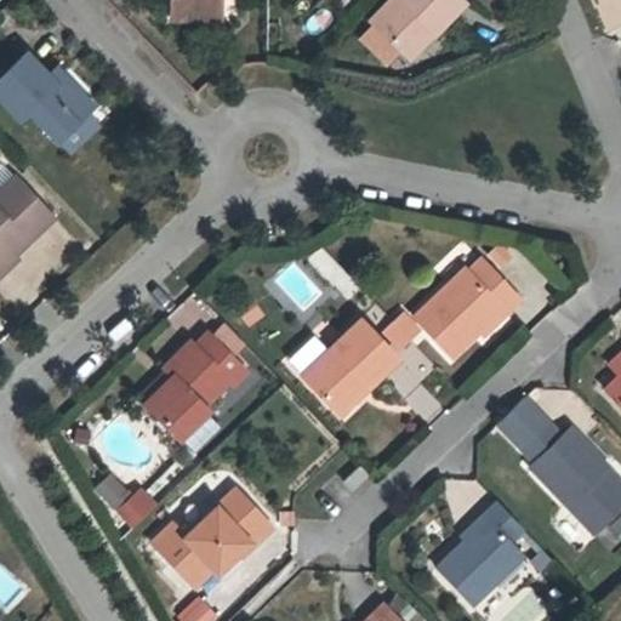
[(169,0),(170,17),(188,17),(199,5),(218,5),(217,0),(169,0)]
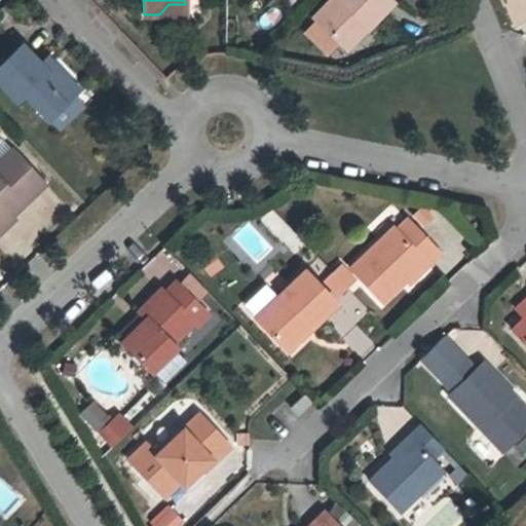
[(390,0),(329,0),(312,17),(315,20),(303,32),(326,53),(337,41),(345,49),(391,1),(390,0)]
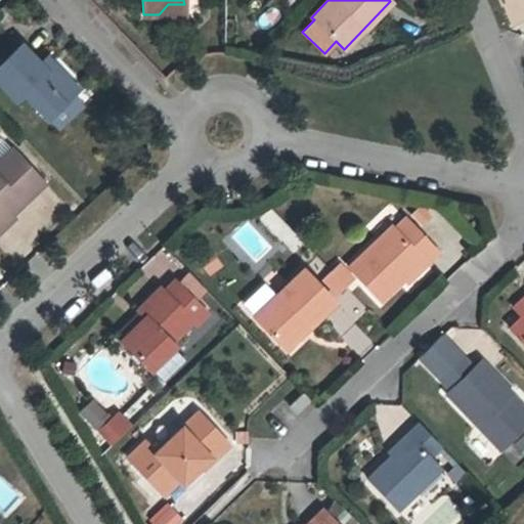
[(168,4),(159,14),(184,14),(184,4),(168,4)]
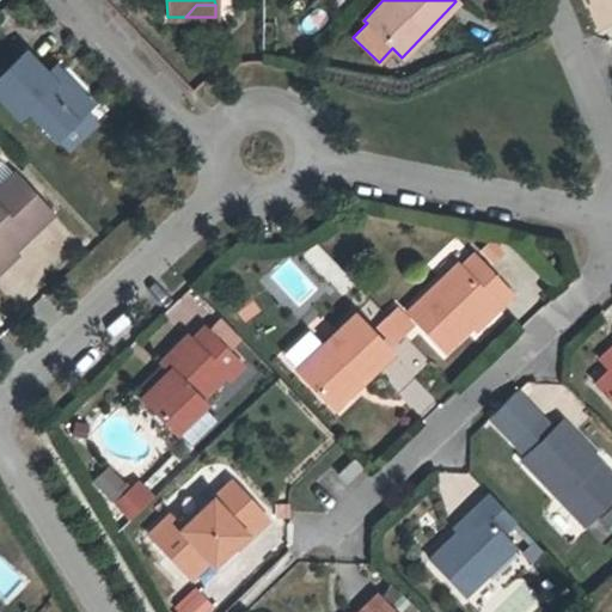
[(91,103),(69,80),(61,87),(47,73),(25,50),(0,74),(0,97),(18,116),(26,109),(55,136),(91,103)]
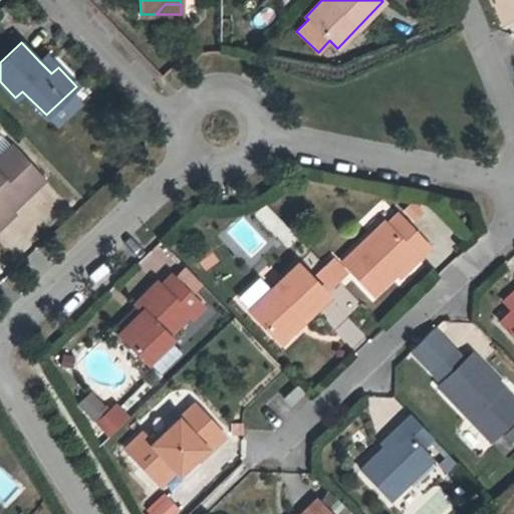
[(51,73),(58,67),(46,54),(39,61),(51,73)]
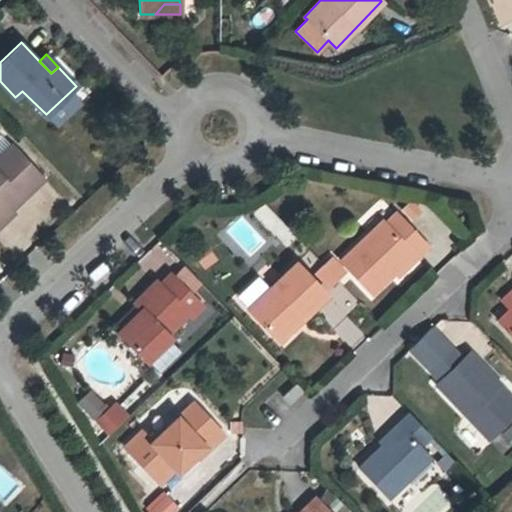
[(0,225),(14,212),(11,209),(3,201),(13,191),(21,200),(44,178),(12,145),(0,156),(0,225)]
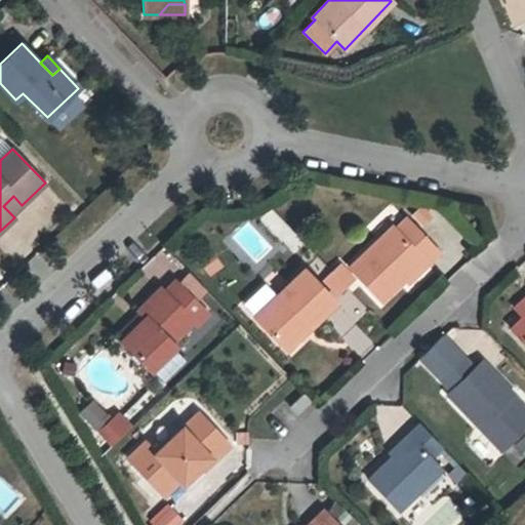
[(3,206),(11,214),(22,205),(13,196),(3,206)]
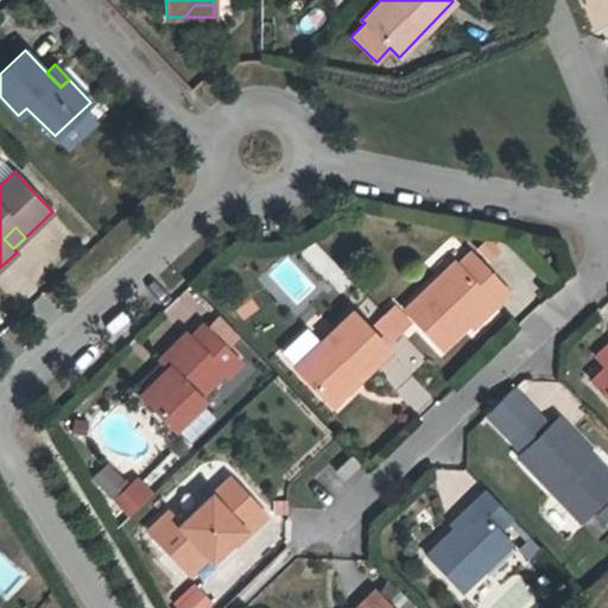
[(470,253),(457,265),(455,261),(403,310),(439,348),(489,302),(494,306),(507,293),(470,253)]
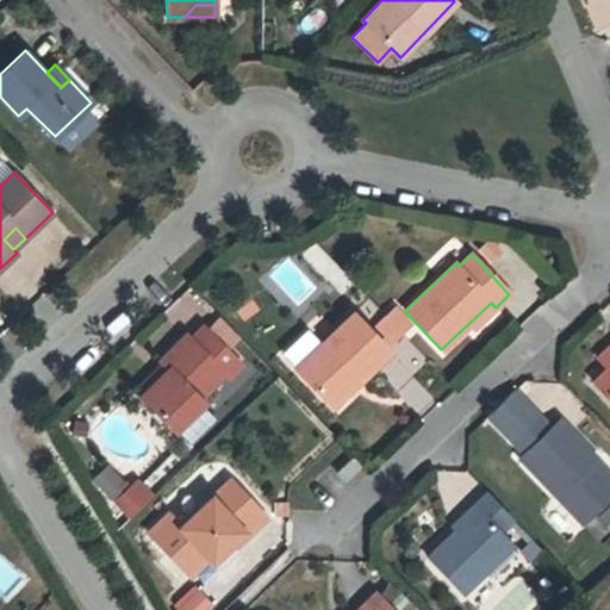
[(393,306),(385,315),(400,331),(410,323),(393,306)]
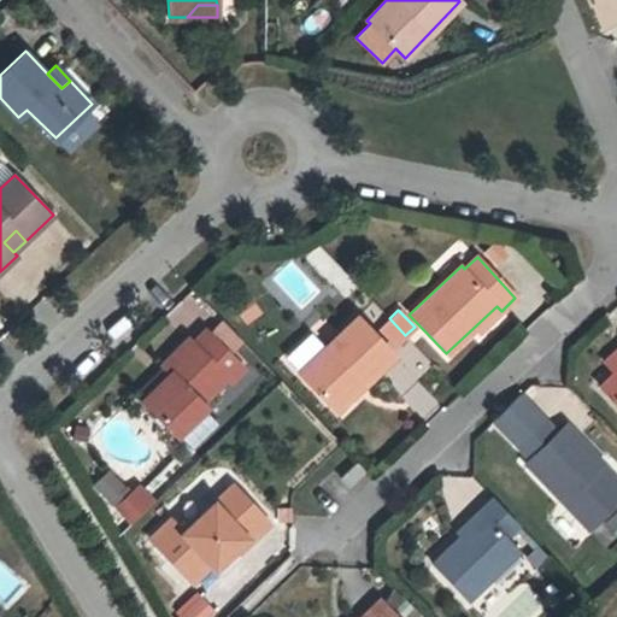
[(365,382),(393,356),(356,316),(299,371),(331,406),(362,378),(365,382)]
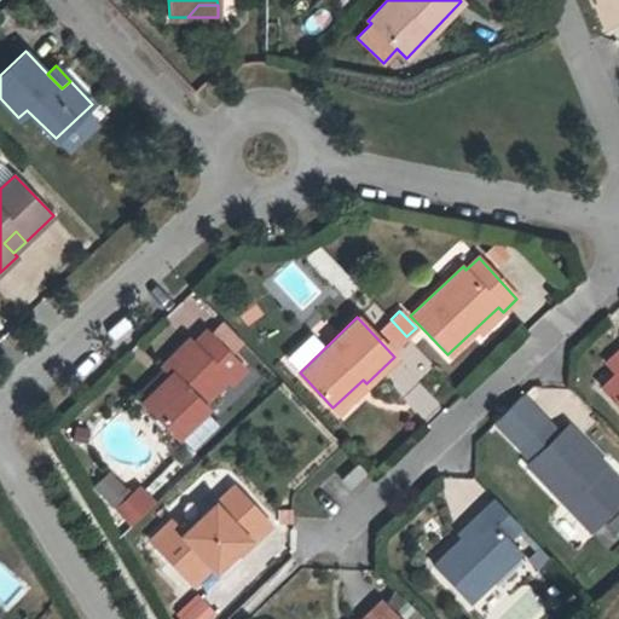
[(406,336),(391,319),(381,328),(398,345),(406,336)]
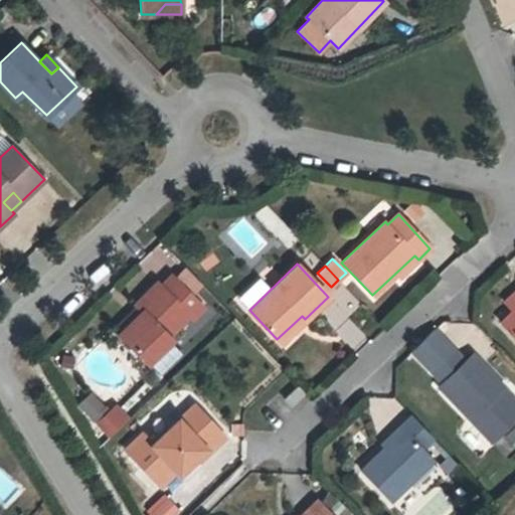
[(142,312),(120,334),(148,363),(171,340),(168,336),(188,316),(192,319),(203,308),(171,276),(161,286),(158,283),(135,305),(138,307),(142,312)]
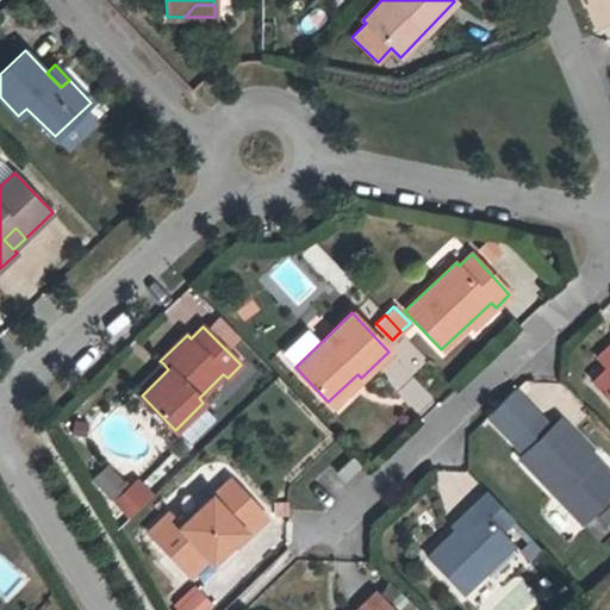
[(609,343),(597,356),(608,368),(609,365),(609,343)]
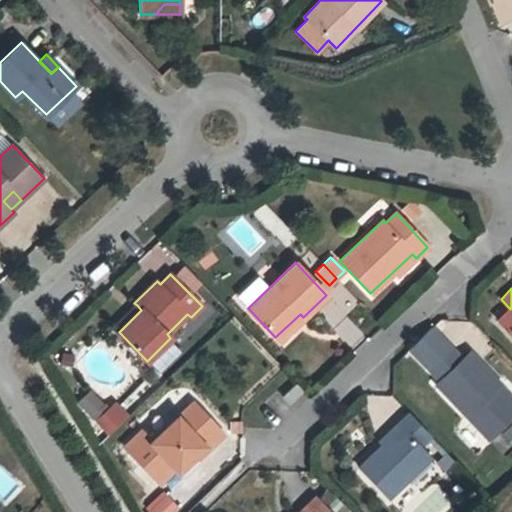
[(114,327),(119,332),(141,310),(137,305),(114,327)]
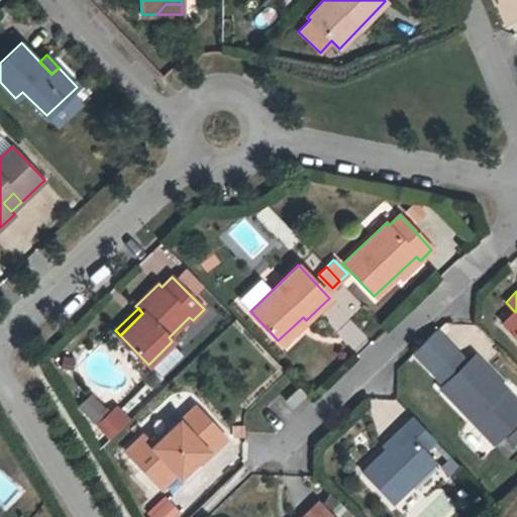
[(516,309),(515,312),(503,323),(516,338),(516,309)]
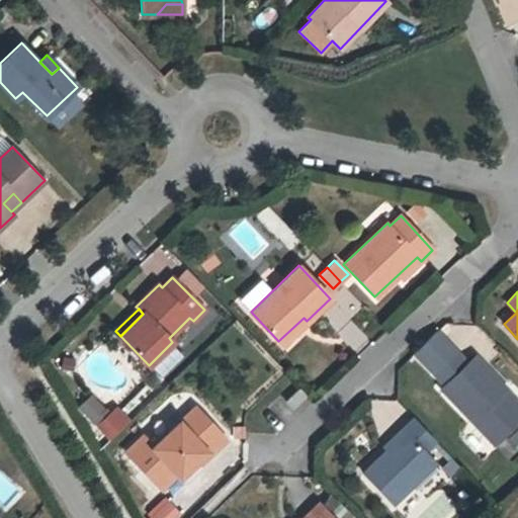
[(338,331),(352,353),(368,343),(354,321),(338,331)]
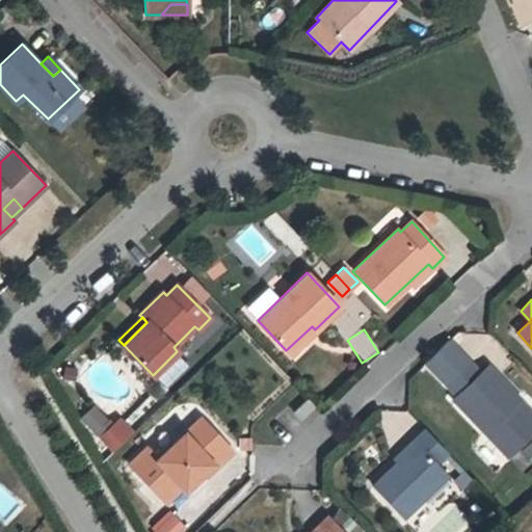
[(470,363),(448,383),(459,395),(454,399),(507,455),(531,430),(531,420),(516,404),(521,400),(488,366),(481,374),(470,363)]
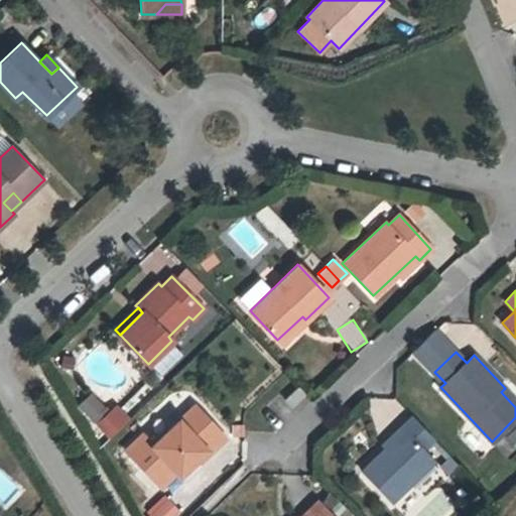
[(291,405),(305,392),(298,385),(284,398),(291,405)]
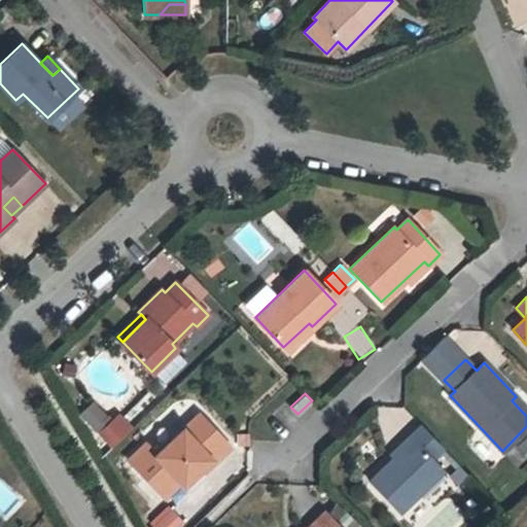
[(95,430),(108,415),(92,400),(78,416),(95,430)]
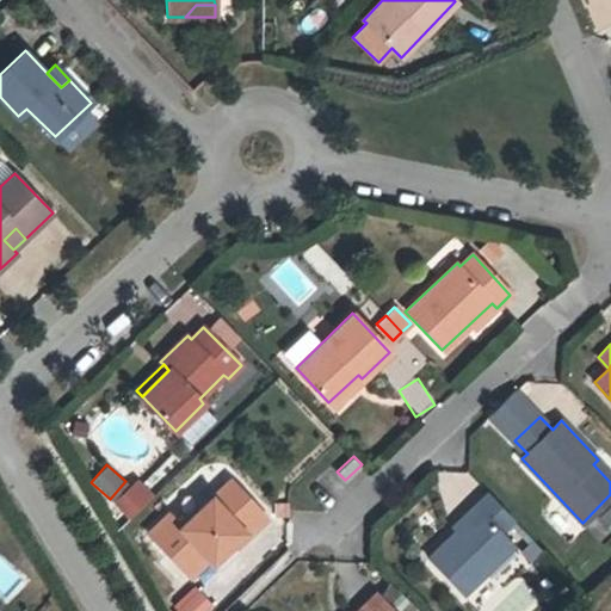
[(139,481),(125,493),(141,508),(152,497),(139,481)]
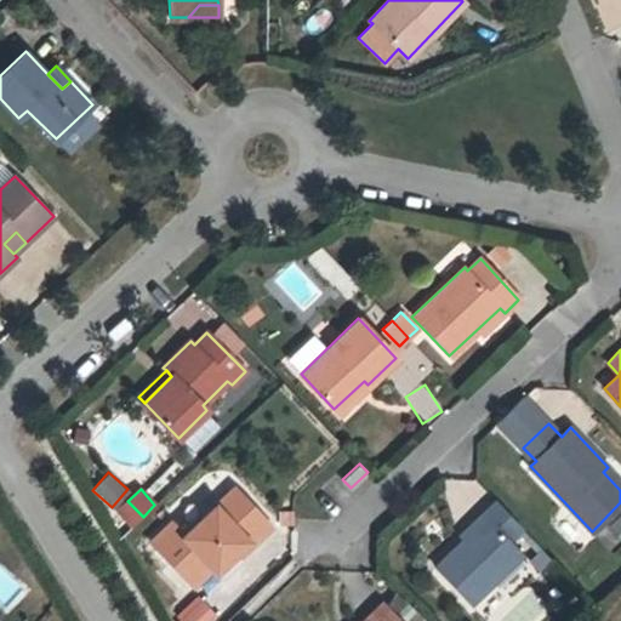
[(234,489),(183,536),(171,523),(152,541),(193,586),(212,569),(215,573),(267,524),(234,489)]
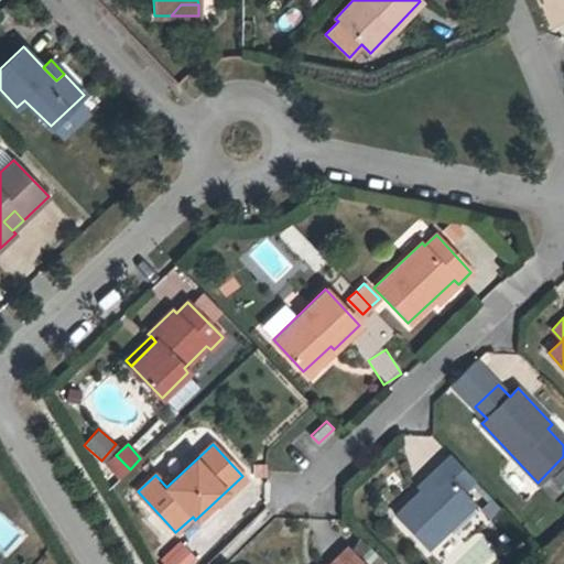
[(119,478),(130,469),(116,455),(106,465),(119,478)]
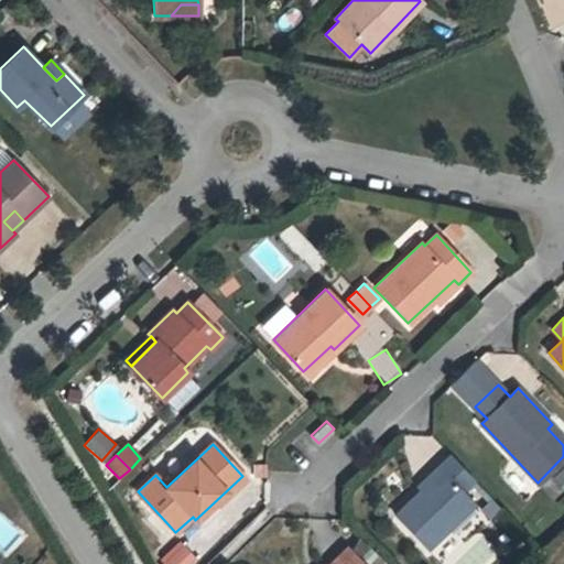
[(441,472),(396,514),(426,549),(474,506),(462,491),(474,479),(451,455),(436,467),(441,472)]
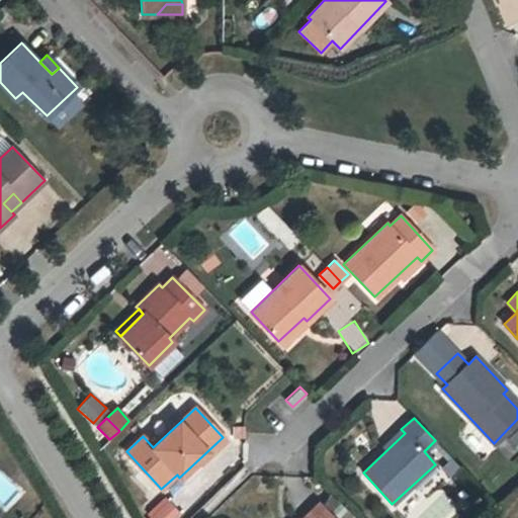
[(140,517),(177,517),(181,515),(164,496),(140,517)]
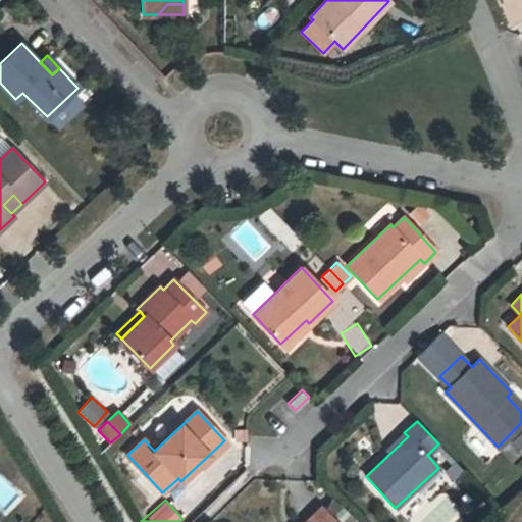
[(334,521),(321,507),(305,521),(334,521)]
